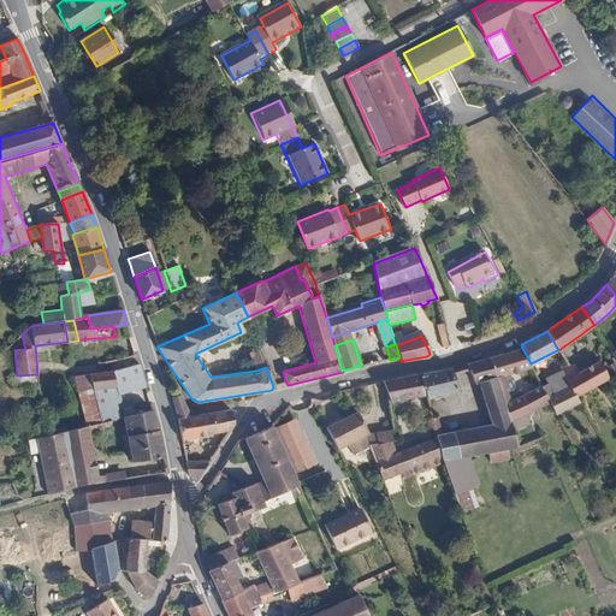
[(528,410),(550,402),(548,398),(542,385),(510,401),(505,391),(508,389),(504,377),(531,365),(531,363),(522,348),(490,359),(496,378),(509,421),(529,413),(528,410)]
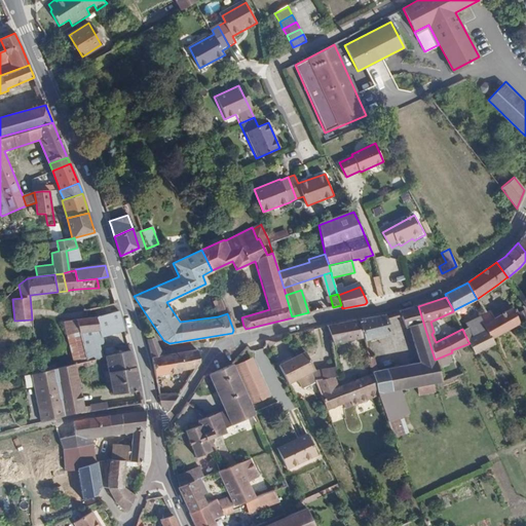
[(418,306),(399,311),(406,327),(408,326),(423,323),(418,306)]
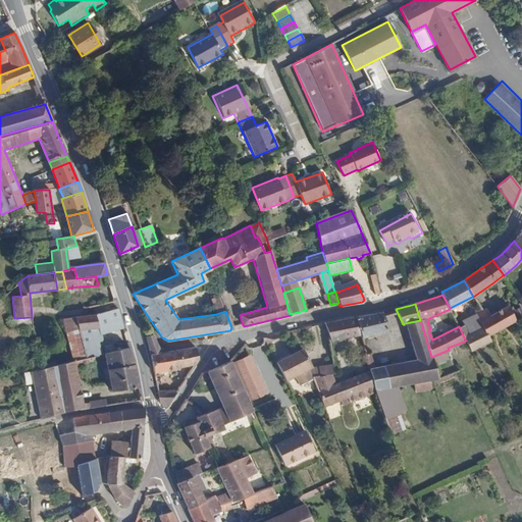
[(482,327),(487,336),(515,321),(515,320),(508,306),(488,316),(484,308),(481,310),(475,313),(482,327)]
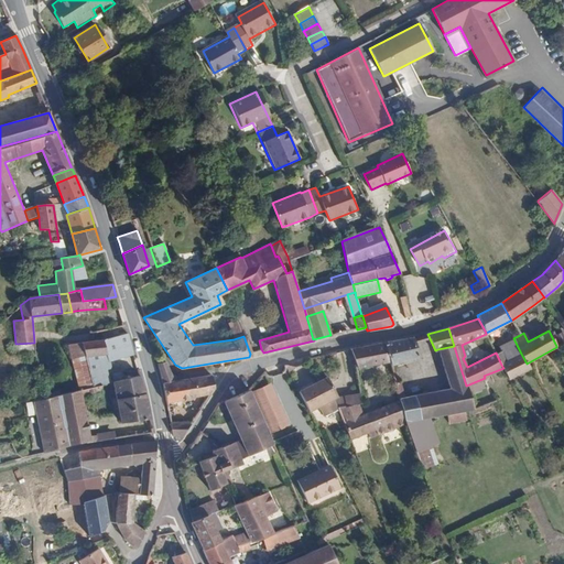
[(107,360),(132,353),(127,333),(102,340),(106,354),(107,360)]
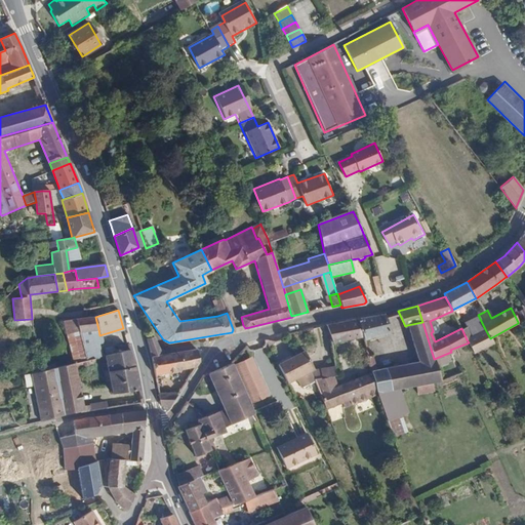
[(357,319),(364,337),(364,339),(389,333),(384,315),(357,319)]
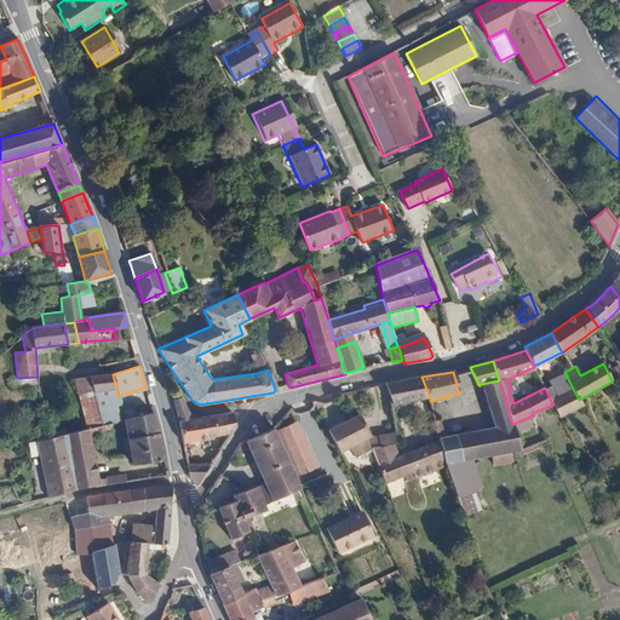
[(95,390),(95,391),(116,389),(113,374),(112,374),(102,375),(101,375),(75,379),(79,394),(95,390)]
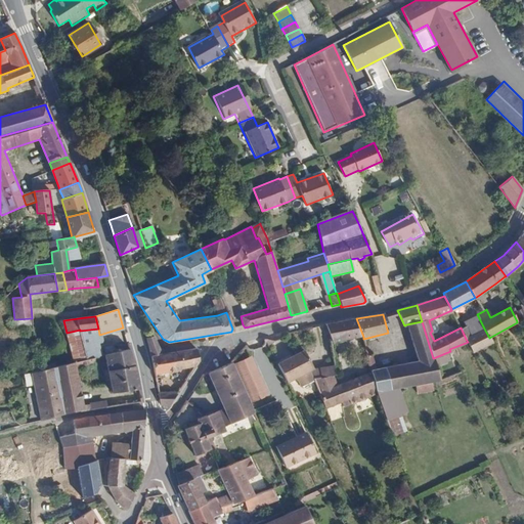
[(356,318),(325,324),(333,342),(363,337),(356,318)]
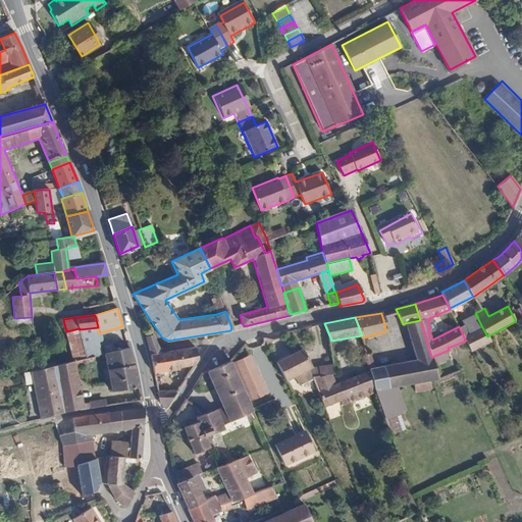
[(415,390),(434,387),(433,380),(437,379),(438,379),(431,357),(420,320),(405,323),(416,360),(383,367),(370,371),(375,393),(397,386),(413,384),(415,390)]
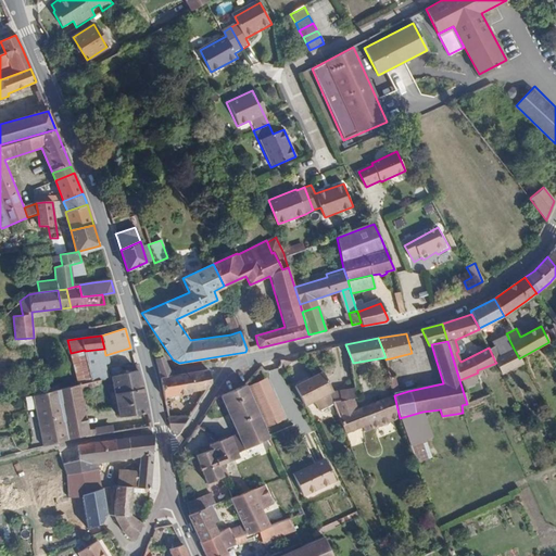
[(85,351),(91,380),(108,377),(104,363),(108,362),(105,355),(104,349),(85,351)]
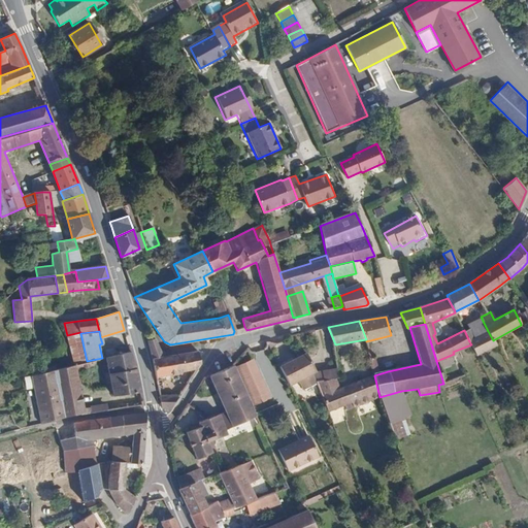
[(471,344),(476,356),(496,345),(494,341),(493,340),(488,331),(469,341),(471,344)]
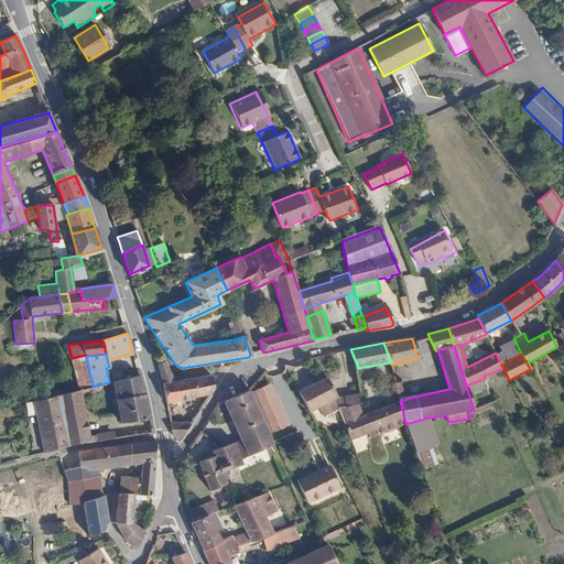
[(162,383),(174,381),(165,361),(158,364),(162,383)]
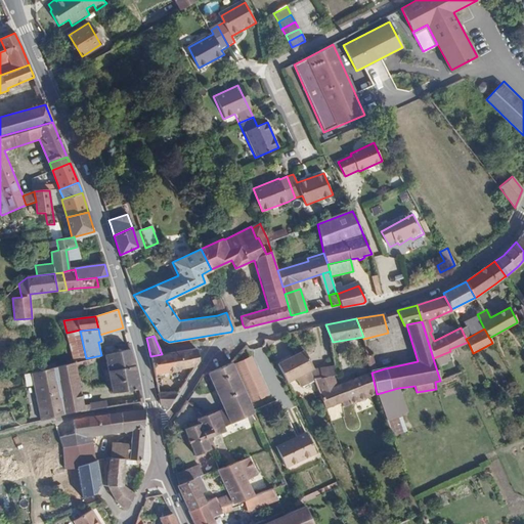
[(473,353),(468,342),(449,349),(450,351),(457,366),(473,353)]
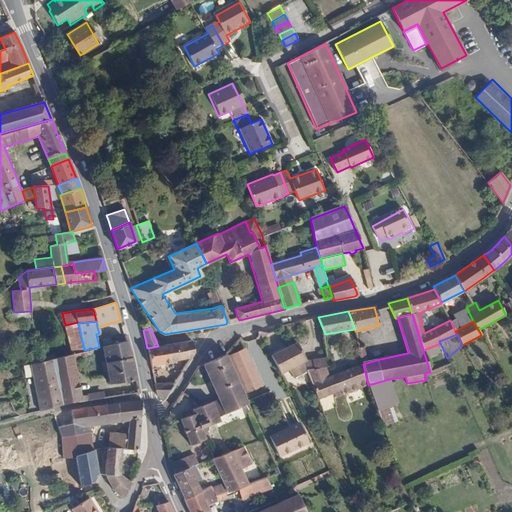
[(110,383),(135,380),(131,358),(132,356),(129,340),(126,340),(102,346),(110,383)]
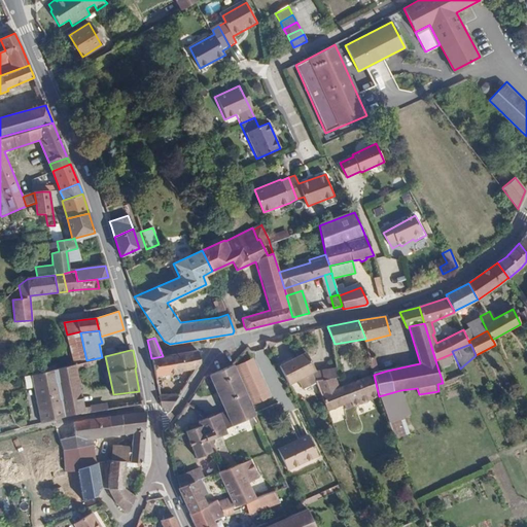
[(197,351),(163,356),(151,358),(155,377),(196,369),(200,362),(197,351)]
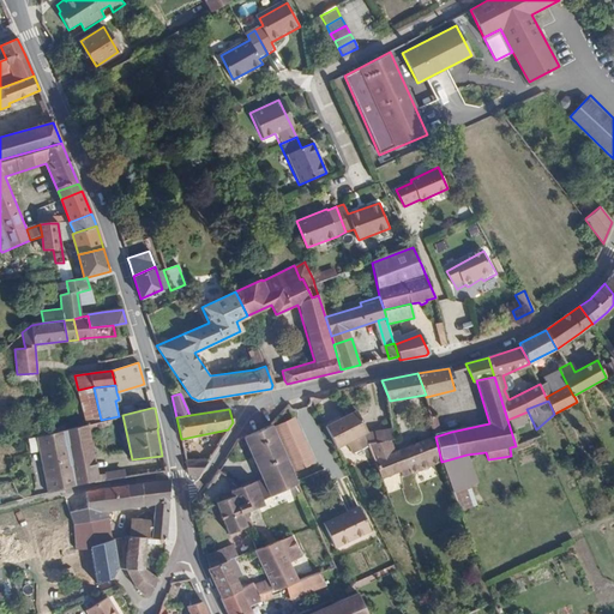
[(355,410),(329,425),(339,446),(345,443),(351,453),(367,445),(365,433),(367,432),(355,410)]
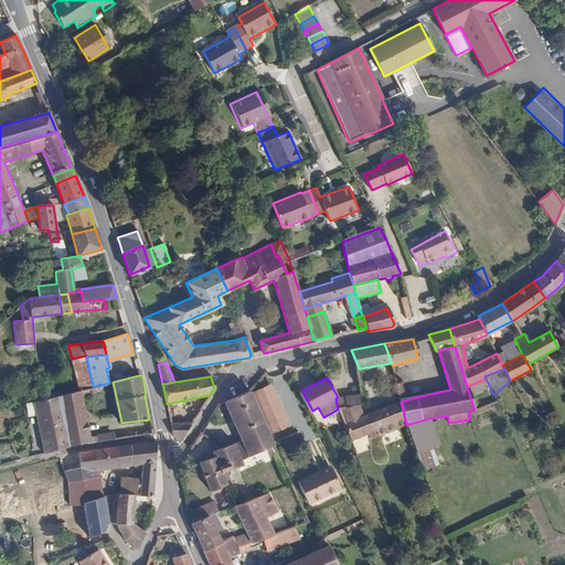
[(272,382),(249,392),(273,444),(296,434),(272,382)]
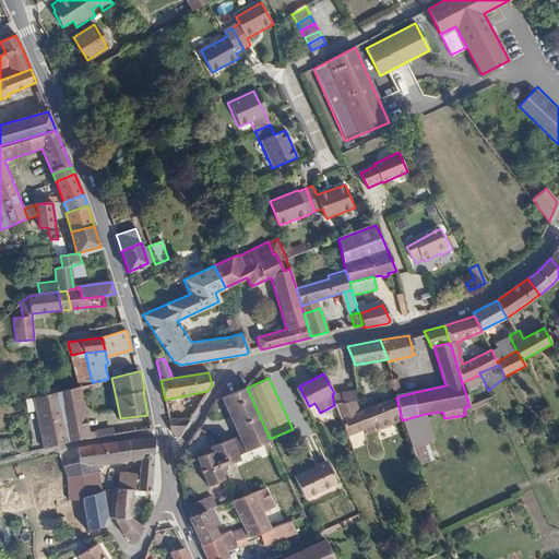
[(39,431),(44,449),(70,441),(85,438),(90,438),(79,387),(46,395),(42,396),(34,399),(39,431)]
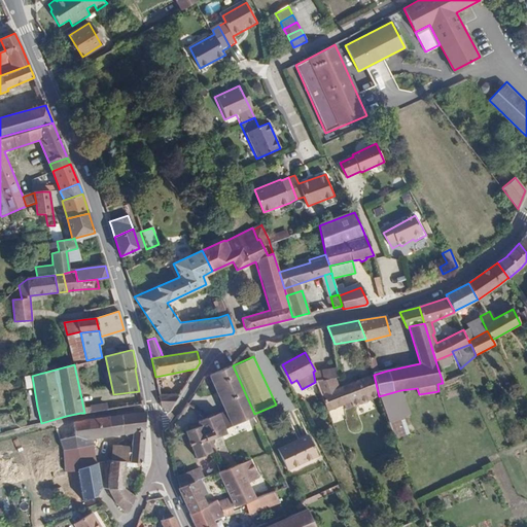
[(224,411),(206,419),(213,438),(226,433),(224,429),(255,415),(254,414),(233,365),(233,364),(209,375),(224,411)]
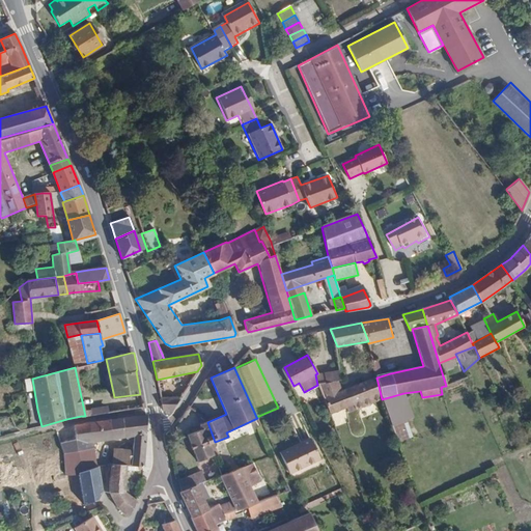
[(284,367),(280,369),(289,388),(294,386),(284,367)]
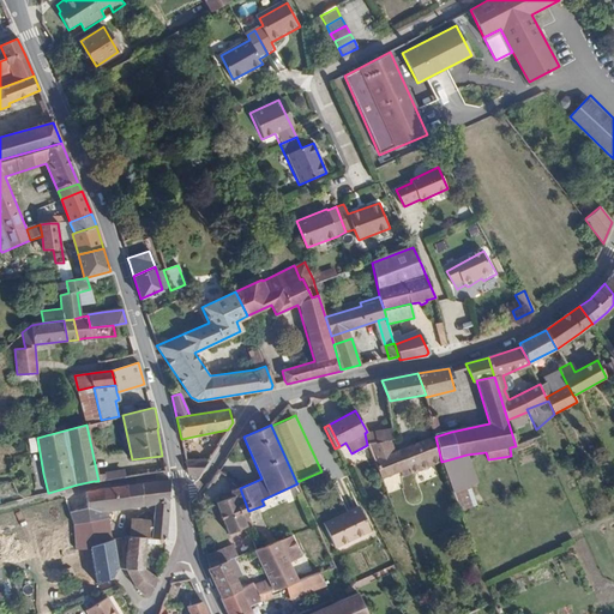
[(392,429),(379,432),(381,441),(385,440),(393,439),(392,429)]
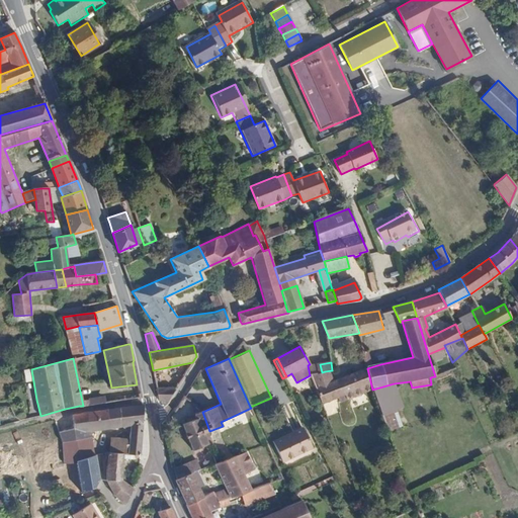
[(315,387),(324,410),(372,390),(367,368),(366,368),(329,382),(315,387)]
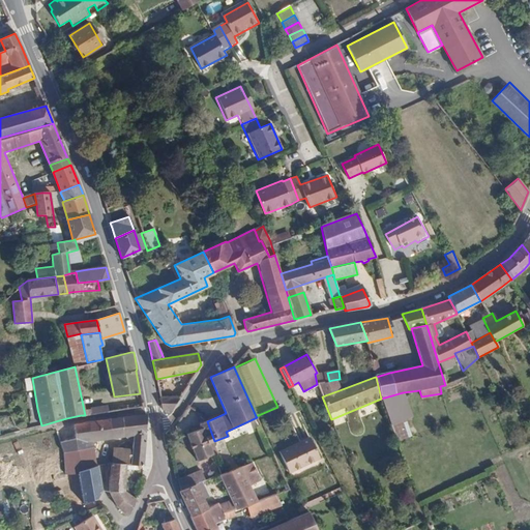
[(329,381),(318,384),(317,384),(322,395),(322,396),(336,391),(332,380),(329,381)]
